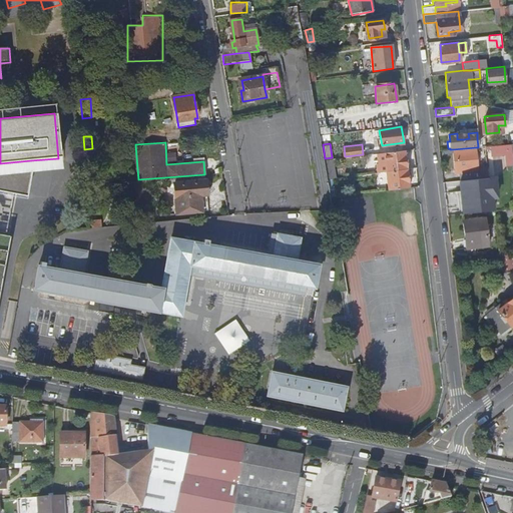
[(476,147),(453,149),(455,168),(462,167),(462,172),(477,171),(476,147)]
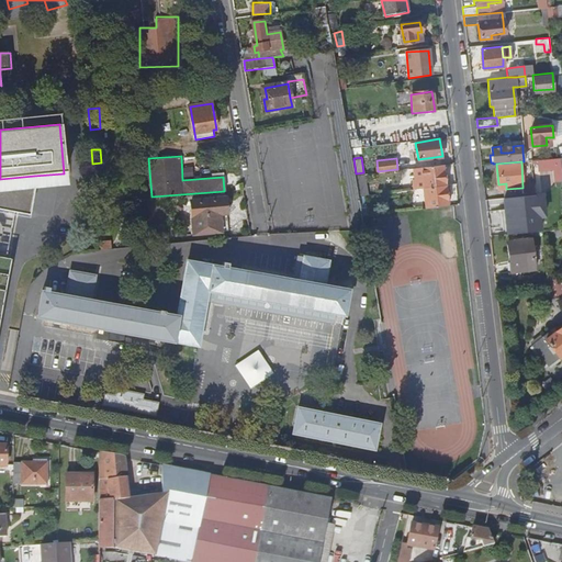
[(447,186),(444,165),(422,167),(414,167),(415,178),(413,178),(414,189),(425,188),(447,186)]
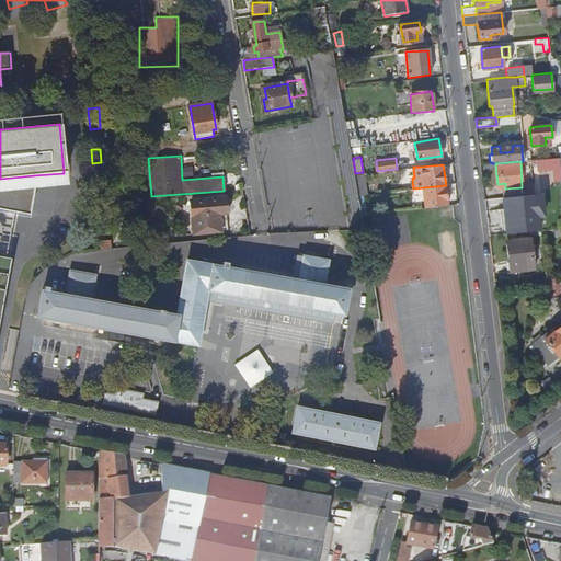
[(0,179),(0,316),(11,258),(6,256),(14,213),(26,214),(34,175),(0,179)]
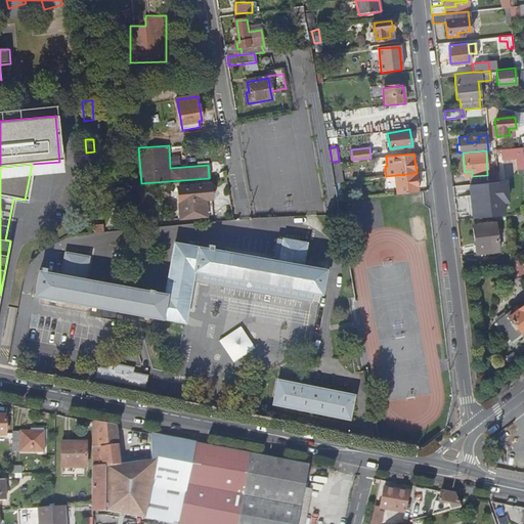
[(420,191),(417,173),(396,175),(399,193),(420,191)]
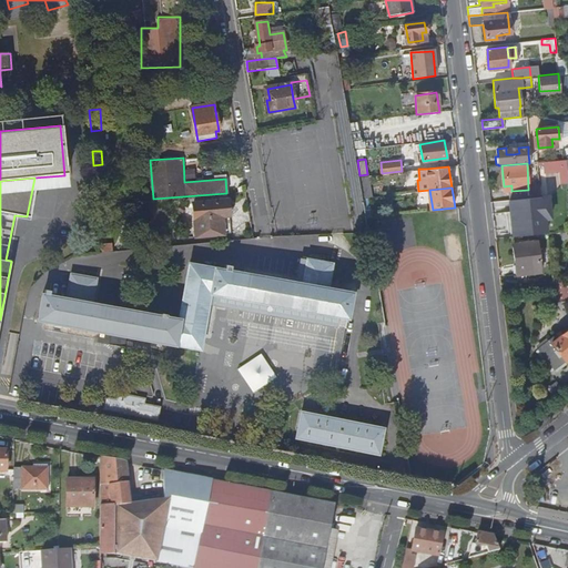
[(528,190),(511,191),(511,200),(533,198),(531,190),(528,190)]
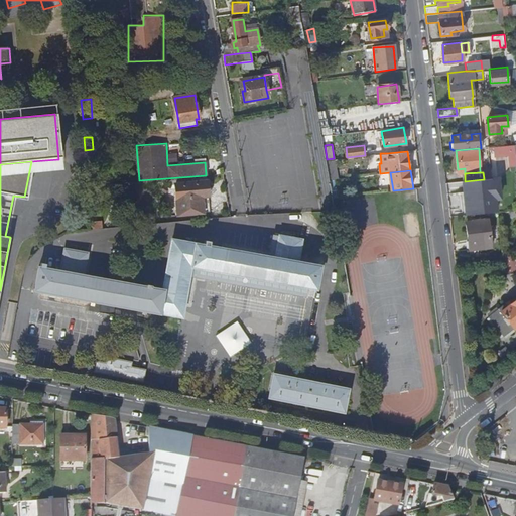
[(179,216),(204,213),(203,206),(209,205),(207,182),(177,185),(179,216)]
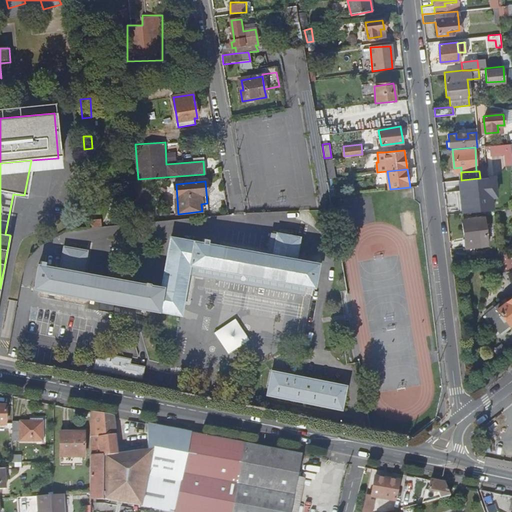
[(470,237),(471,246),(488,245),(485,217),(487,215),(485,215),(484,217),(464,219),(465,237),(470,237)]
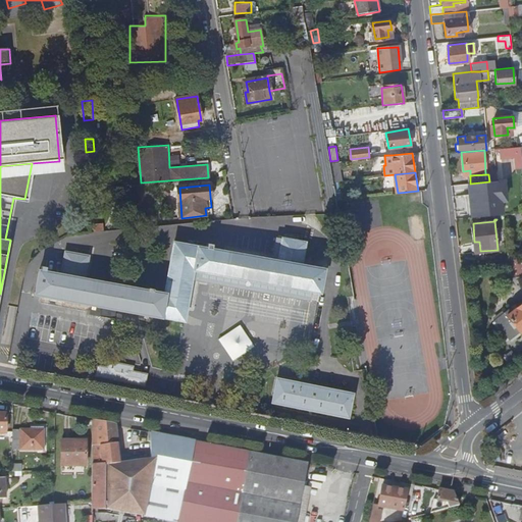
[(172,243),(164,293),(169,294),(165,316),(184,319),(193,270),(318,293),(323,269),(302,264),(306,243),(282,239),(278,260),(172,243)]
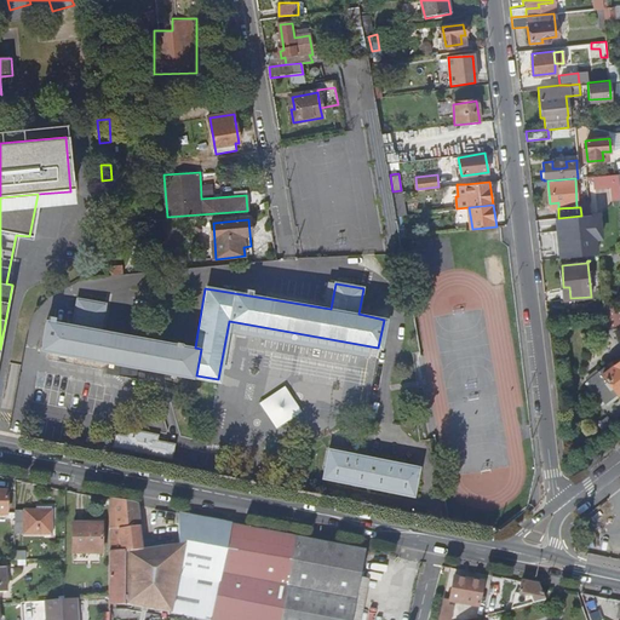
[(40,349),(196,375),(201,349),(195,348),(179,345),(181,342),(174,340),(173,344),(98,331),(103,306),(75,300),(70,326),(45,321),(40,349)]
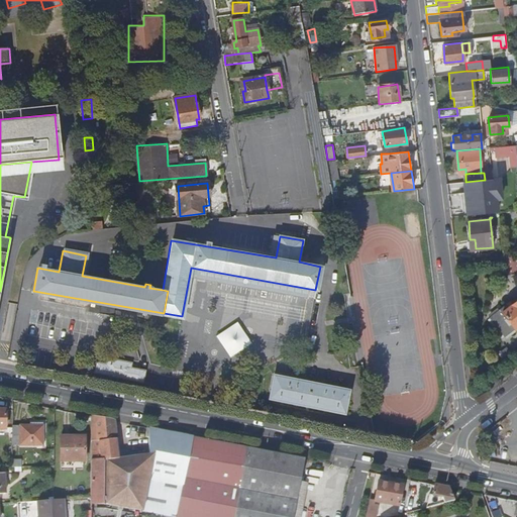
[(504,273),(516,271),(516,255),(503,257),(504,273)]
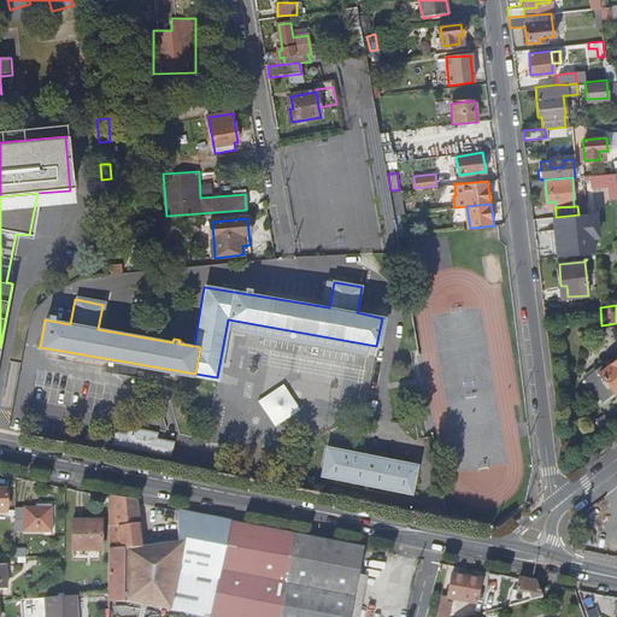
[(607,362),(587,376),(604,400),(616,391),(616,358),(610,364),(607,362)]
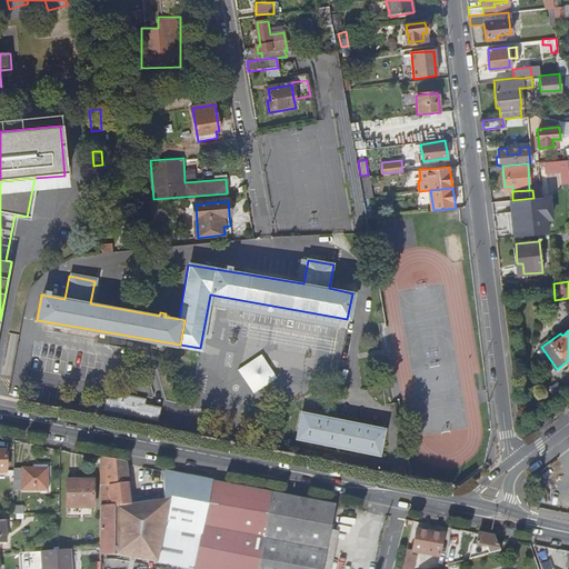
[(262,352),(239,368),(255,392),(279,376),(262,352)]
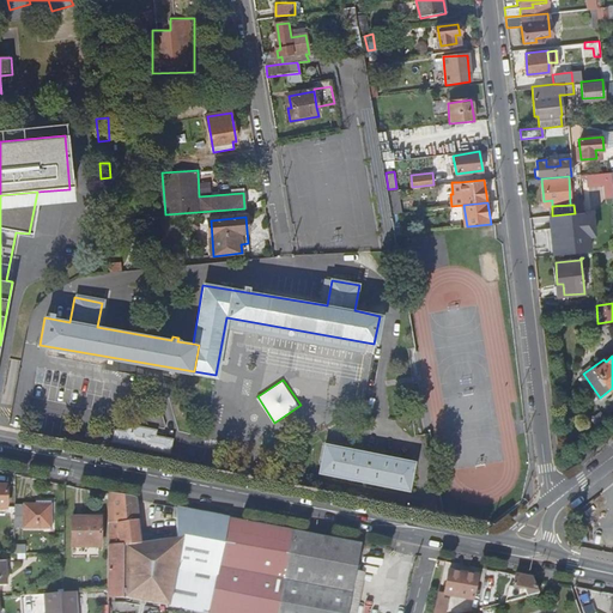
[(110,441),(159,453),(162,439),(153,437),(155,432),(126,426),(123,435),(111,432),(110,441)]
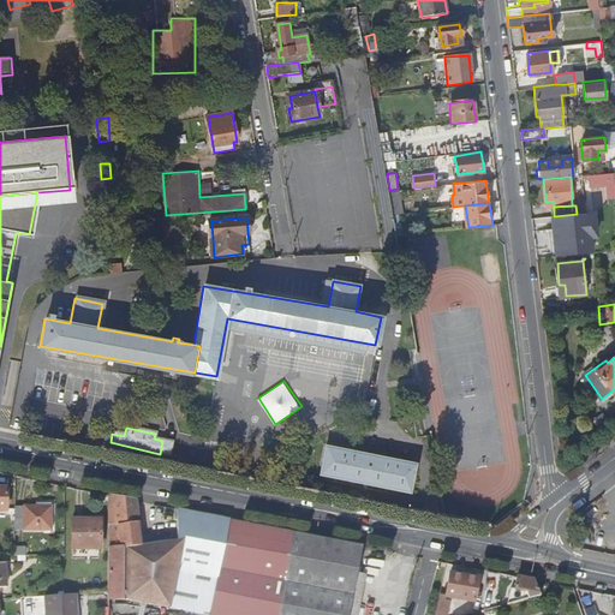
[(162,441),(160,454),(167,455),(171,443),(162,441)]
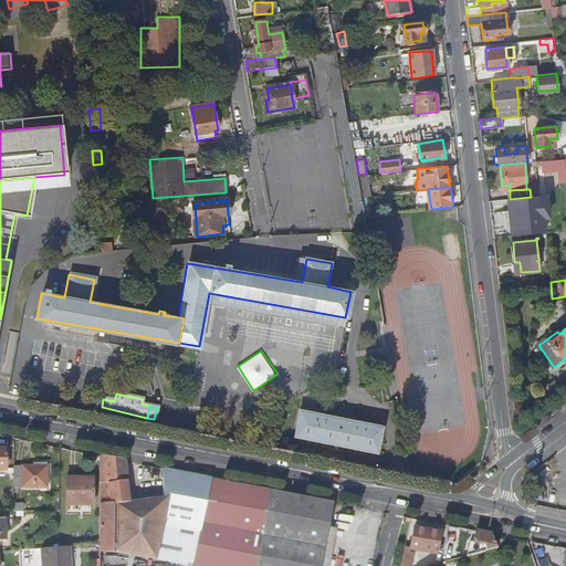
[(381,427),(300,411),(295,436),(377,452),(381,427)]
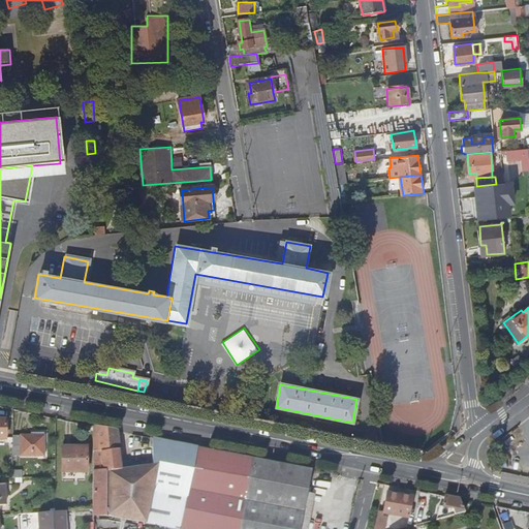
[(94,427),(93,510),(93,517),(107,516),(174,528),(179,528),(196,447),(132,434),(133,468),(120,470),(115,431),(94,427)]
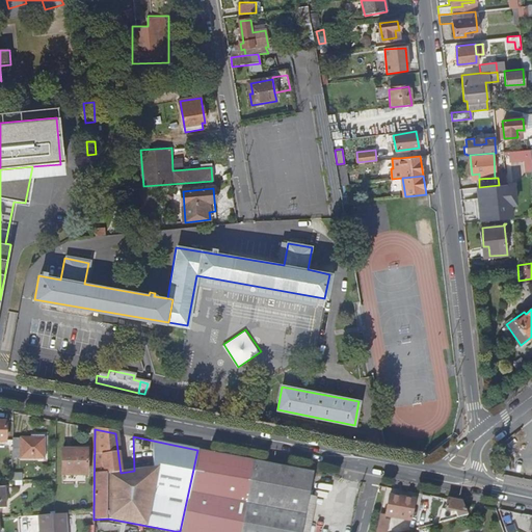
[(12,437),(12,458),(42,458),(42,442),(31,442),(31,439),(12,437)]
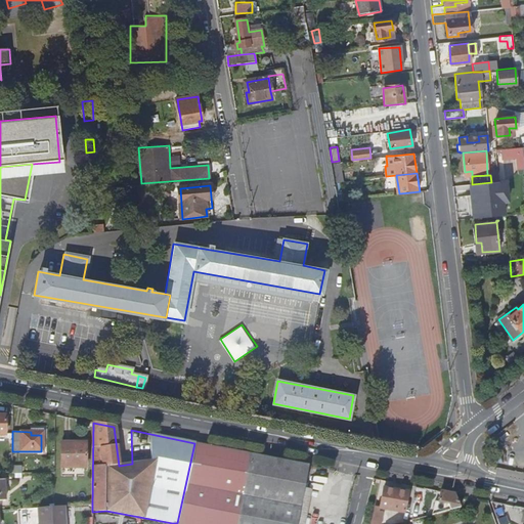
[(83,443),(61,441),(60,466),(84,469),(85,456),(83,455),(83,443)]
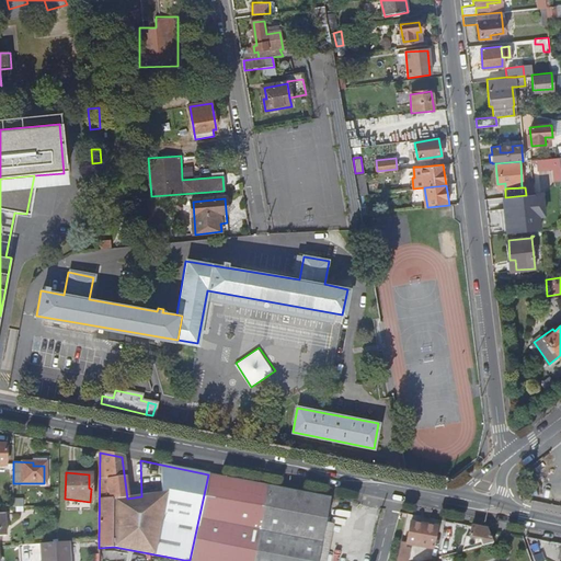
[(190,560),(318,560),(331,499),(208,474),(190,560)]
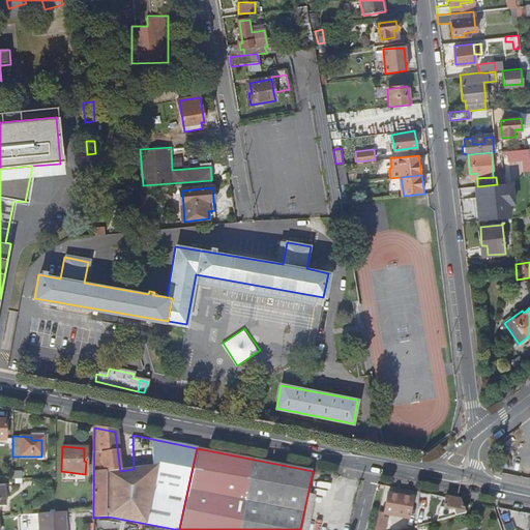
[(412,499),(388,495),(385,513),(408,518),(412,499)]
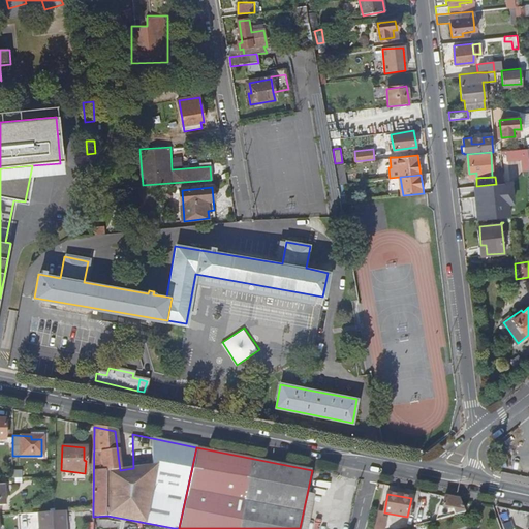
[(453,511),(454,517),(464,515),(460,500),(444,497),(441,510),(449,511),(453,511)]
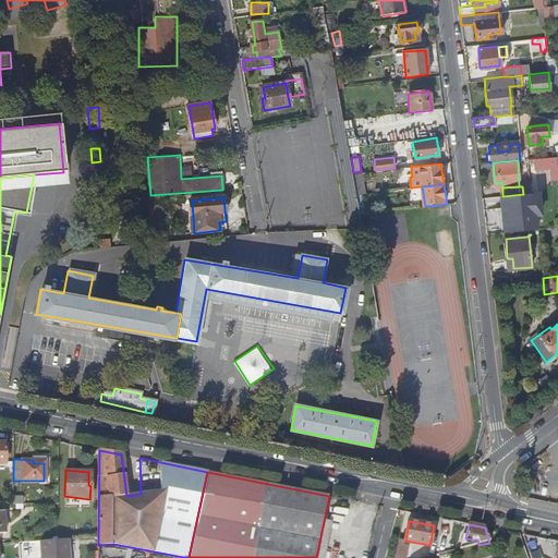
[(531,555),(538,554),(541,553),(536,537),(523,535),(531,555)]
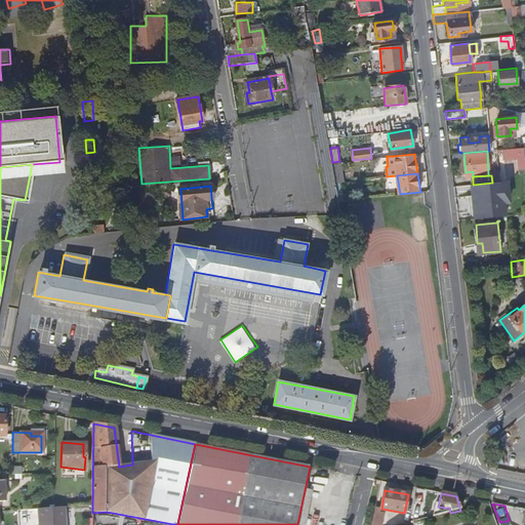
[(55,509),(40,510),(40,524),(66,524),(66,508),(55,509)]
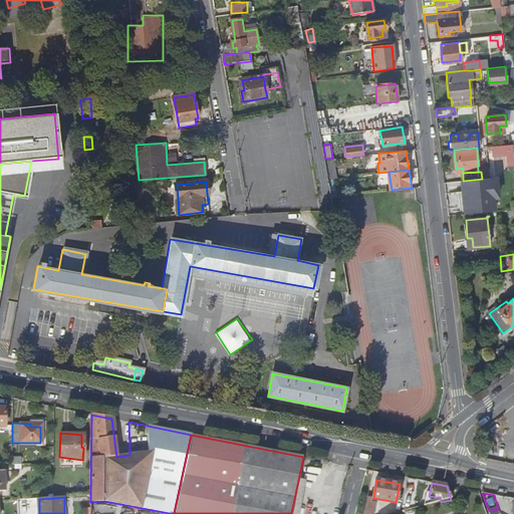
[(365,505),(364,509),(363,513),(370,513),(371,510),(372,506),(368,505),(365,505)]
